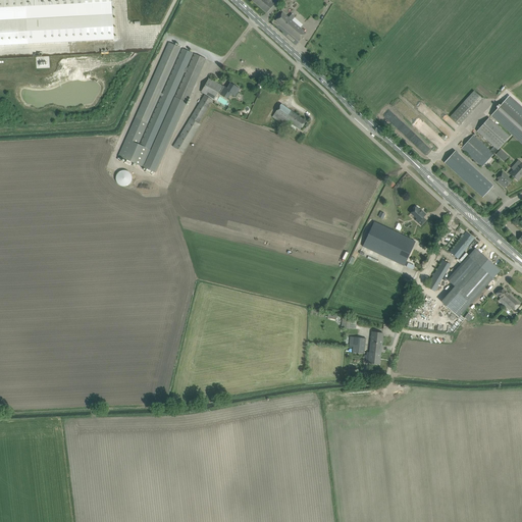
[(0,0),(0,45),(29,44),(36,44),(86,41),(94,41),(114,40),(111,0),(0,0)]
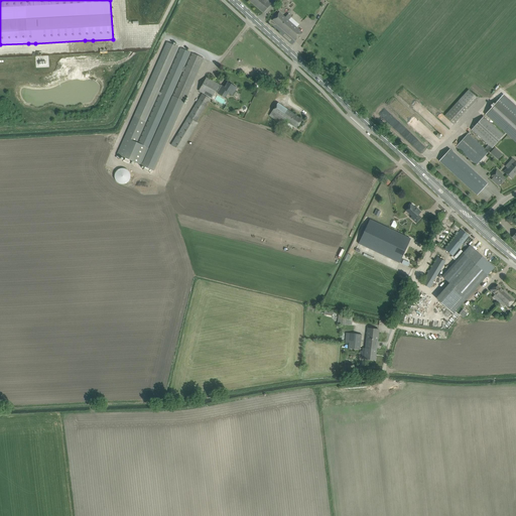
[(249,0),(250,1),(263,12),(267,9),(270,4),(269,4),(271,1),(269,0),(249,0)]
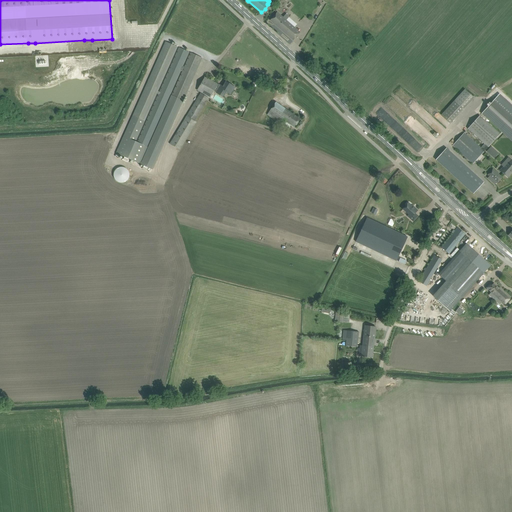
[(283,18),(277,12),(270,20),(293,40),(300,32),(286,20),(289,17),(286,14),(283,18)]
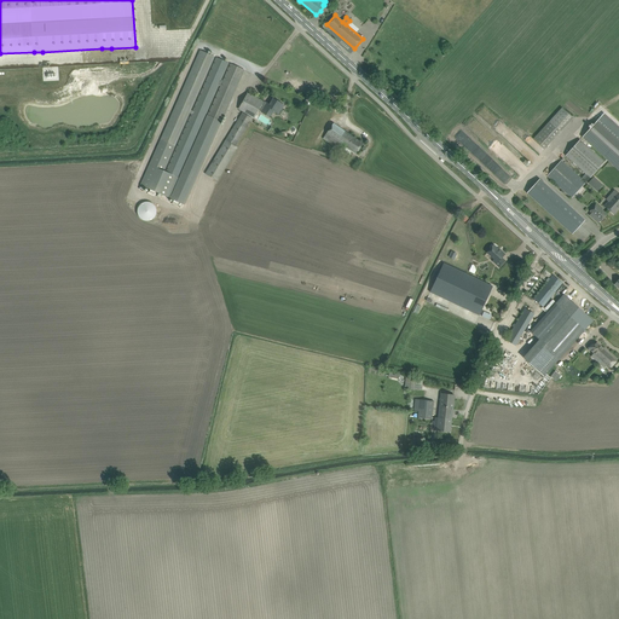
[(217,58),(194,111),(191,110),(214,57),(200,51),(160,140),(140,185),(149,189),(148,194),(155,197),(157,192),(169,198),(187,156),(219,86),(220,86),(208,116),(171,198),(174,201),(172,204),(178,207),(180,203),(184,204),(194,184),(221,122),(244,70),(230,64),(223,81),(221,81),(229,63),(217,58)]
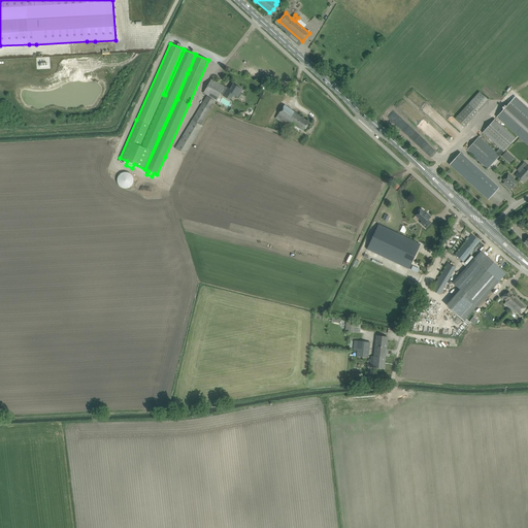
[(225,87),(211,79),(204,93),(217,101),(221,95),(230,100),(234,95),(238,97),(242,90),(240,89),(233,85),(232,87),(231,86),(229,89),(226,87),(225,87)]
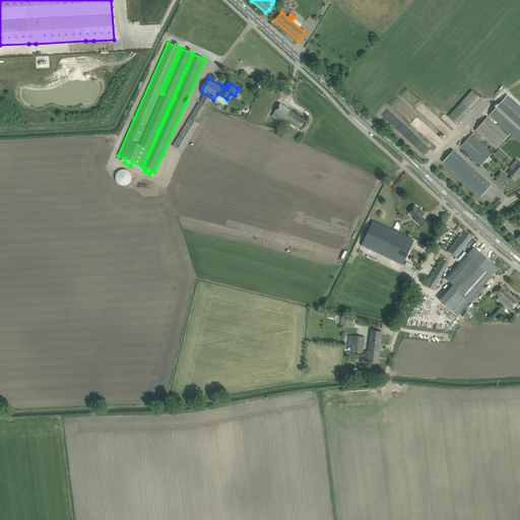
[(457,125),(474,107),(481,99),(472,90),(465,98),(448,117),(457,125)]
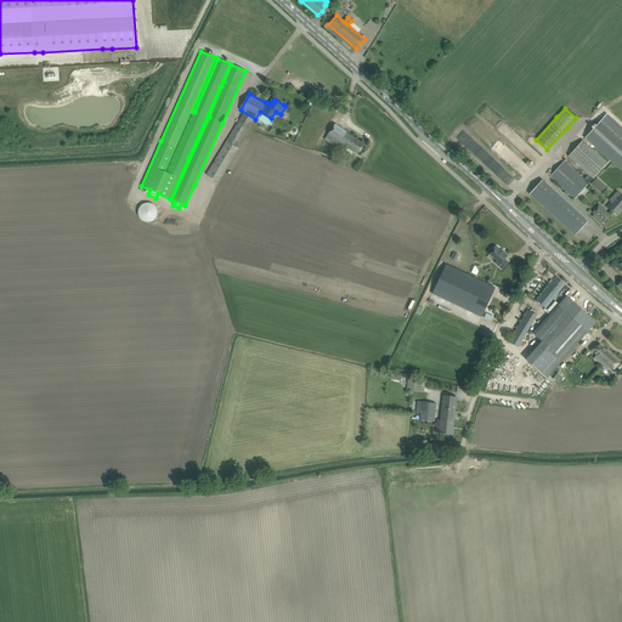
[(218,182),(238,150),(236,148),(253,120),(243,113),(205,175),(218,182)]
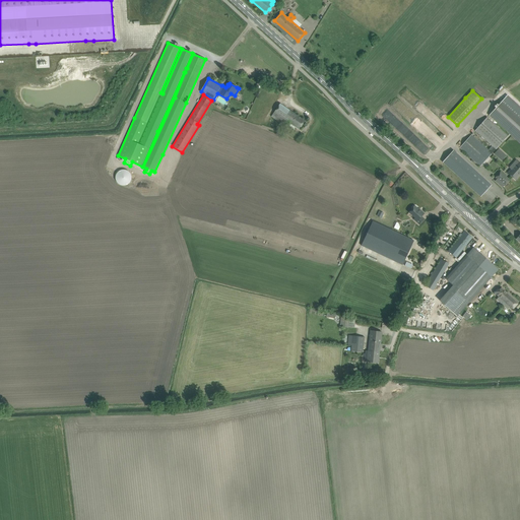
[(502,102),(490,115),(519,142),(519,109),(507,96),(502,102)]
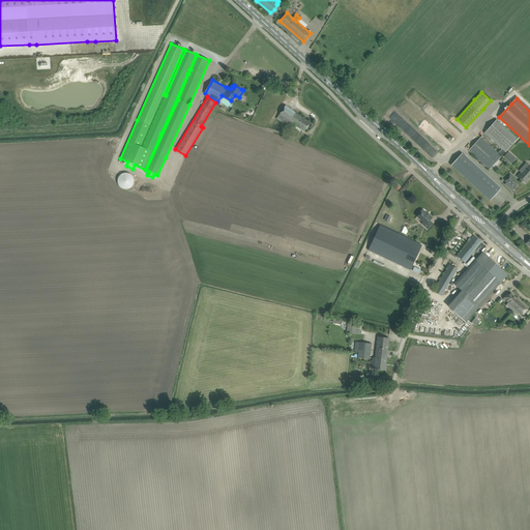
[(305,131),(312,123),(286,106),(276,118),(293,129),(296,125),(305,131)]
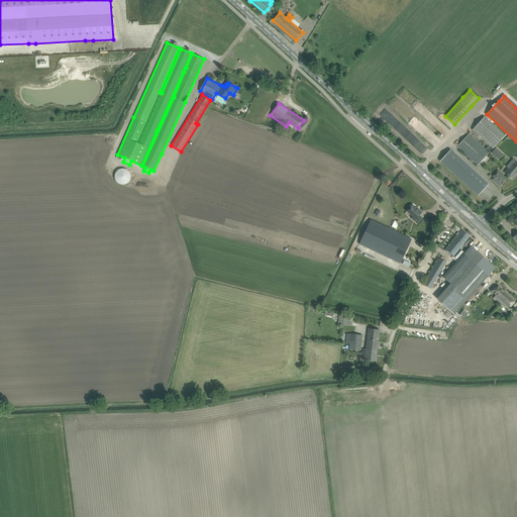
[(489,152),(505,135),(484,116),(472,130),(489,145),(486,149),(469,134),(457,147),(478,166),(489,152)]
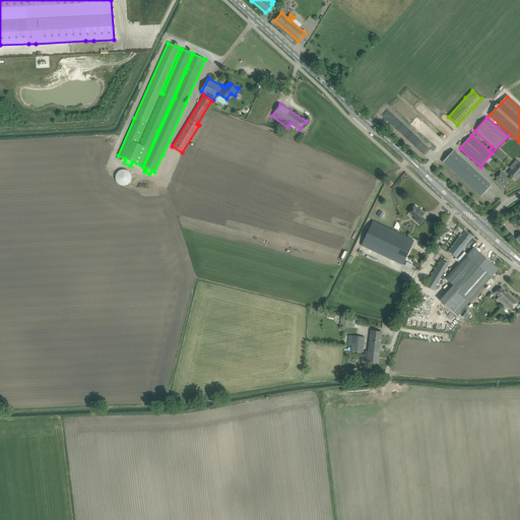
[(502,161),(506,156),(499,149),(495,154),(502,161)]
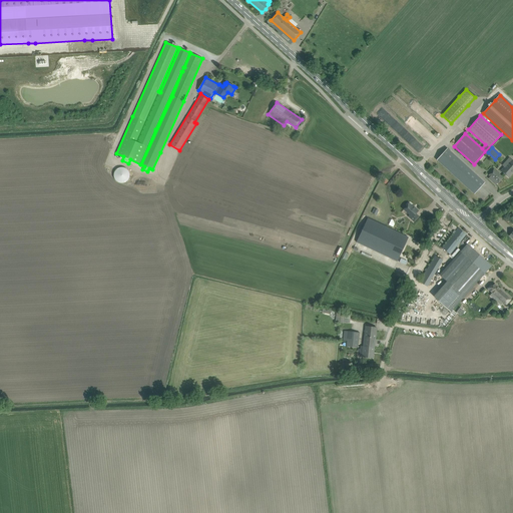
[(447,148),(437,160),(474,194),(485,182),(447,148)]
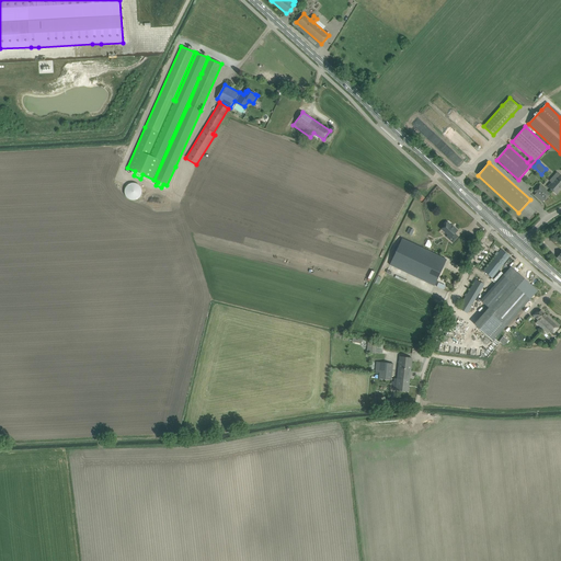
[(549,189),(556,194),(560,189),(560,175),(557,179),(553,176),(549,181),(552,184),(549,189)]
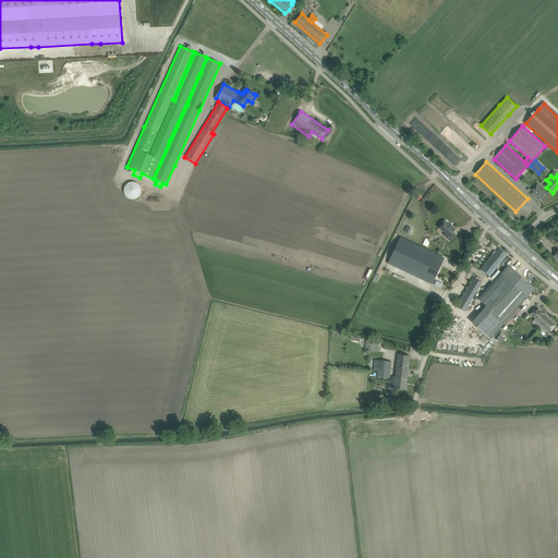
[(140,185),(138,184),(137,184),(137,183),(136,183),(135,183),(135,182),(134,182),(133,182),(132,182),(131,182),(130,182),(129,183),(128,183),(126,184),(125,185),(125,186),(124,186),(124,187),(124,189),(123,190),(123,191),(123,192),(124,193),(124,194),(124,195),(125,195),(125,196),(126,197),(128,198),(129,198),(130,199),(131,199),(132,199),(133,199),(134,199),(135,199),(135,198),(136,198),(137,198),(137,197),(138,197),(140,196),(140,195),(141,194),(141,193),(141,192),(141,191),(141,190),(141,189),(141,187),(140,186),(140,185)]
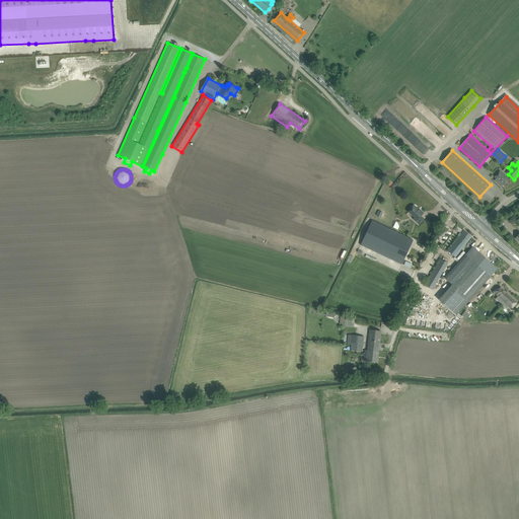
[(500,171),(495,177),(497,179),(495,181),(498,183),(502,188),(504,186),(509,180),(500,171)]
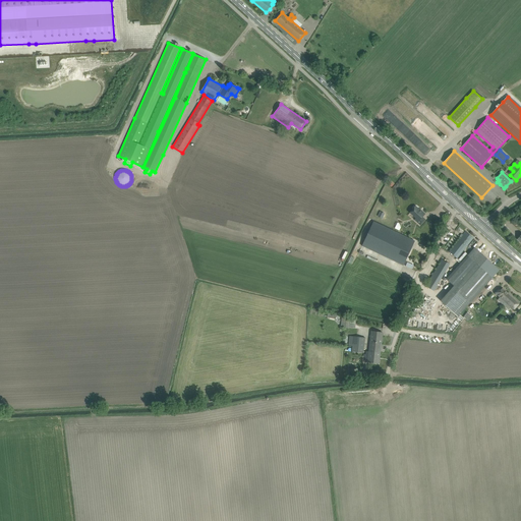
[(419,210),(415,207),(410,213),(416,219),(415,220),(420,225),(425,220),(422,217),(425,214),(420,210),(419,210)]
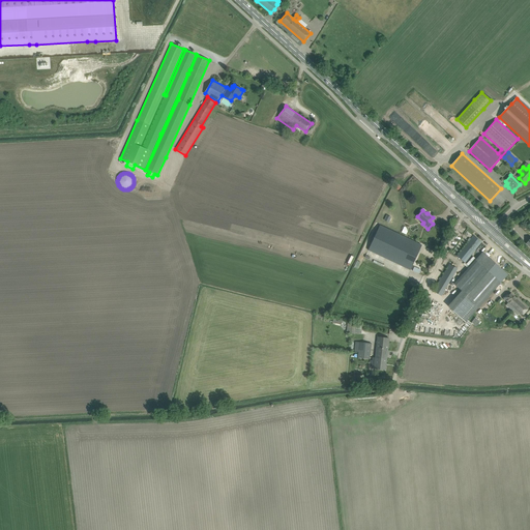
[(410,270),(421,245),(380,226),(369,251),(410,270)]
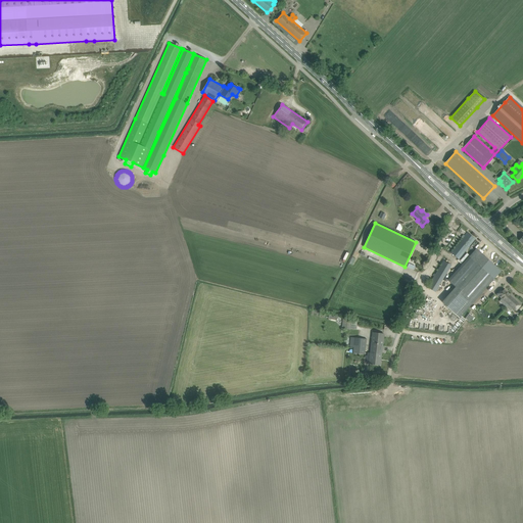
[(457,231),(461,226),(456,223),(452,228),(457,231)]
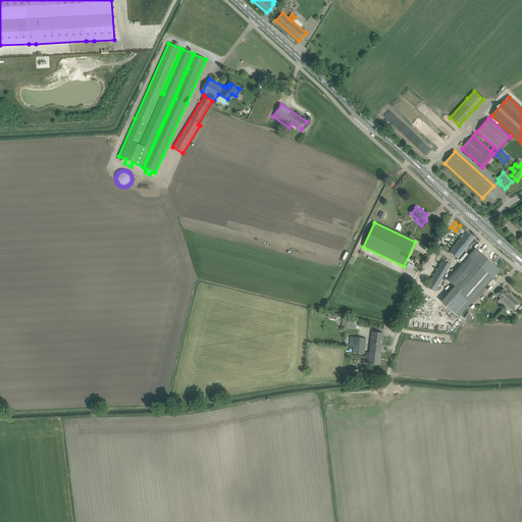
[(466,232),(450,252),(458,259),(474,239),(466,232)]
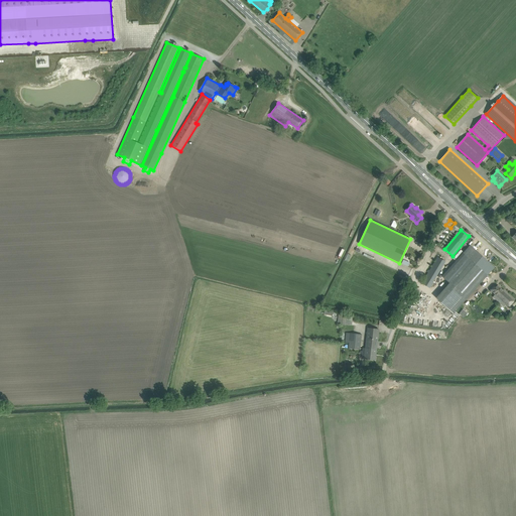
[(494,262),(472,242),(460,256),(468,262),(446,286),(460,298),(494,262)]
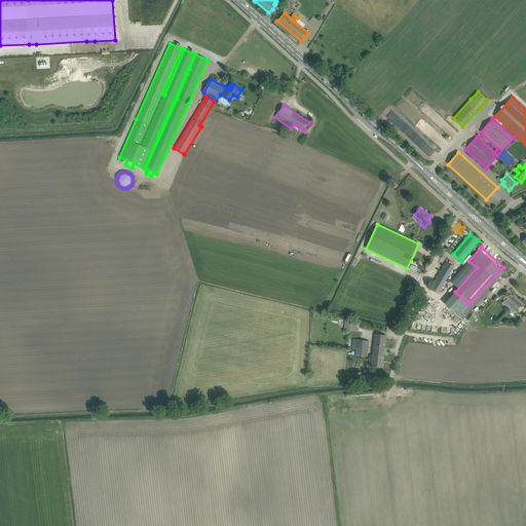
[(450,271),(453,266),(446,262),(444,266),(450,271)]
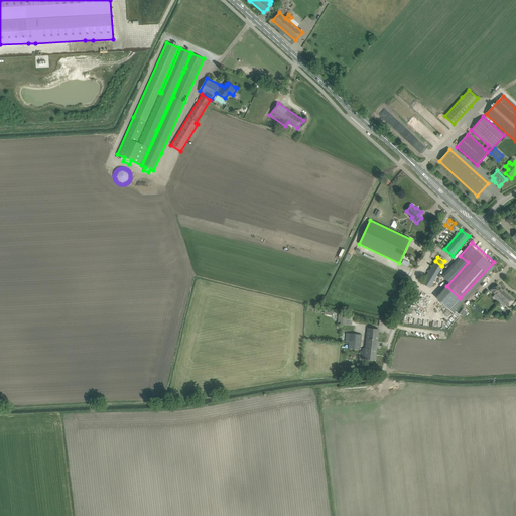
[(503,289),(503,290),(498,285),(495,287),(494,286),(490,290),(499,298),(497,300),(500,303),(502,301),(508,306),(515,300),(503,289)]
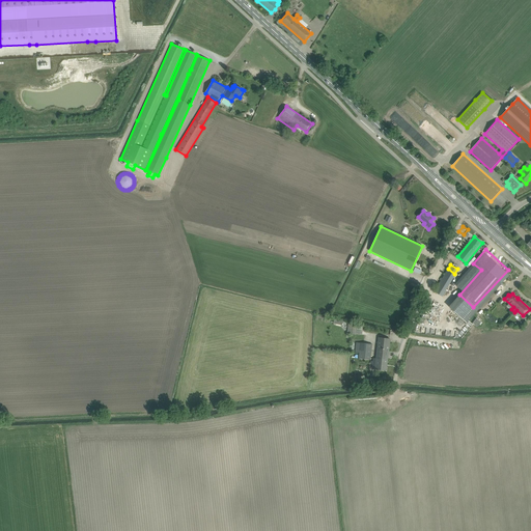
[(359,335),(360,324),(348,324),(347,334),(359,335)]
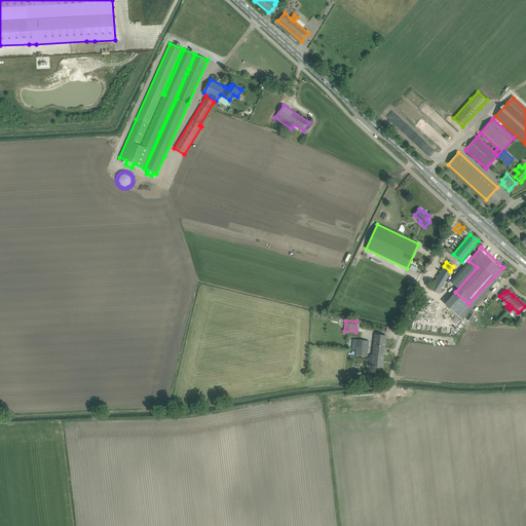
[(384,351),(386,336),(375,335),(374,350),(384,351)]
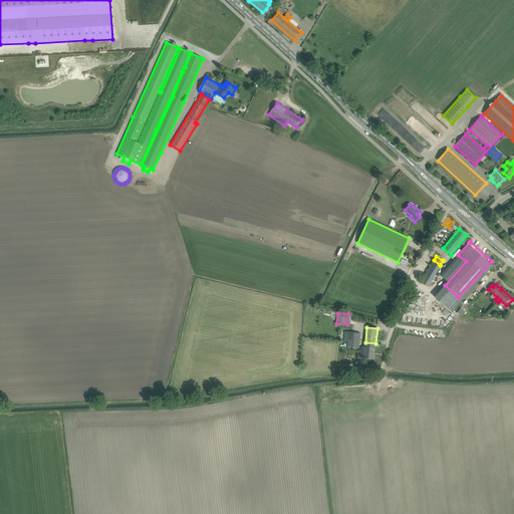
[(358,348),(360,333),(348,332),(346,347),(358,348)]
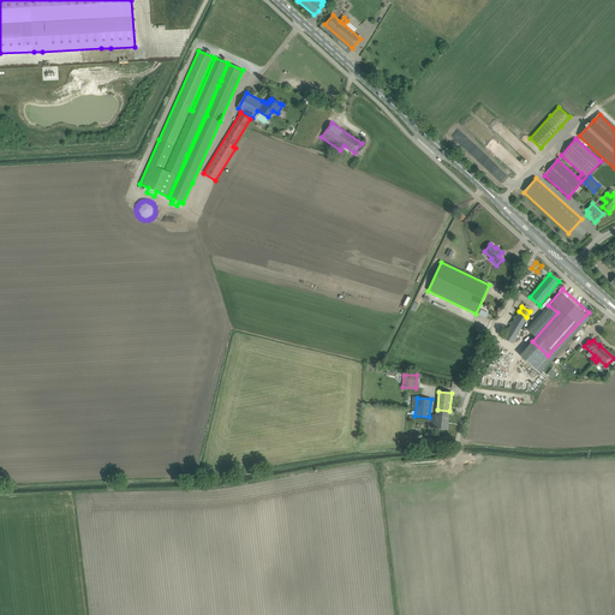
[(447,429),(449,411),(437,410),(435,428),(447,429)]
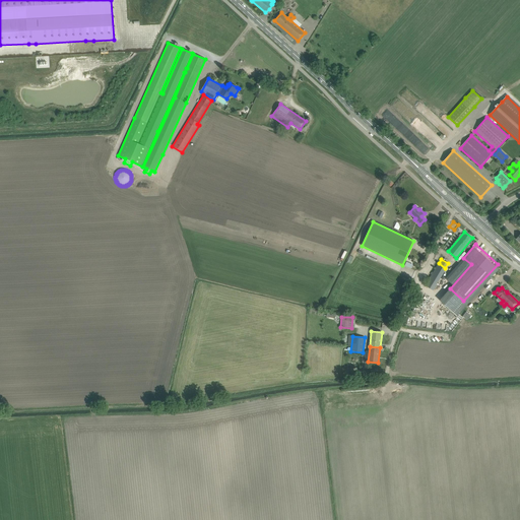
All buildings are outlined.
